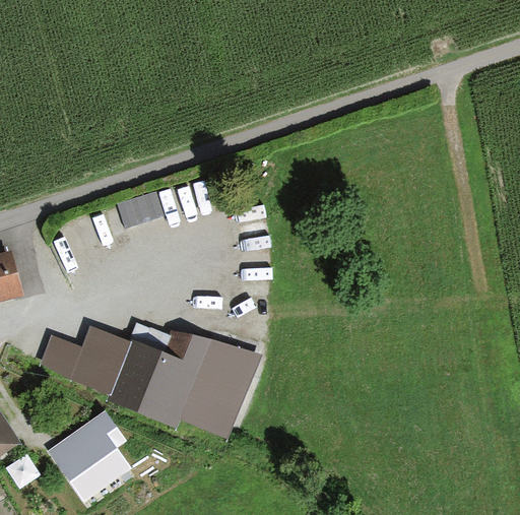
[(0,299),(23,294),(12,247),(0,249),(0,299)]
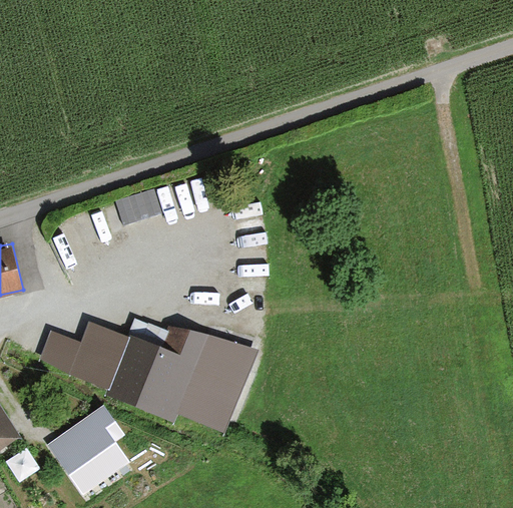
[(54,330),(41,359),(111,387),(105,397),(172,422),(178,411),(224,432),(259,350),(209,336),(169,325),(166,330),(132,317),(124,336),(90,323),(83,340),(54,330)]
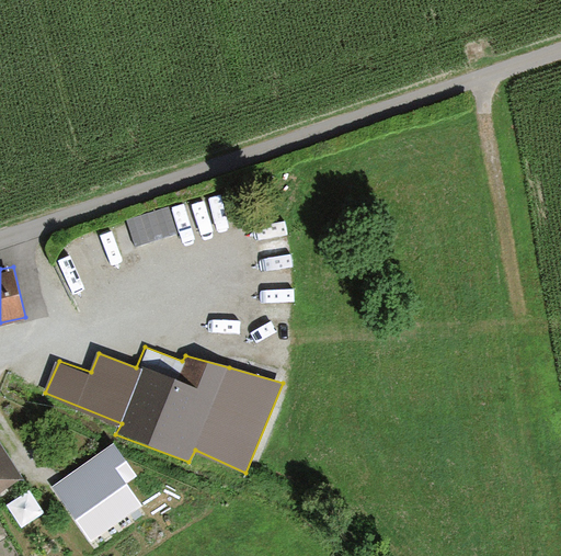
[(45,389),(56,359),(44,355),(34,385),(45,389)]
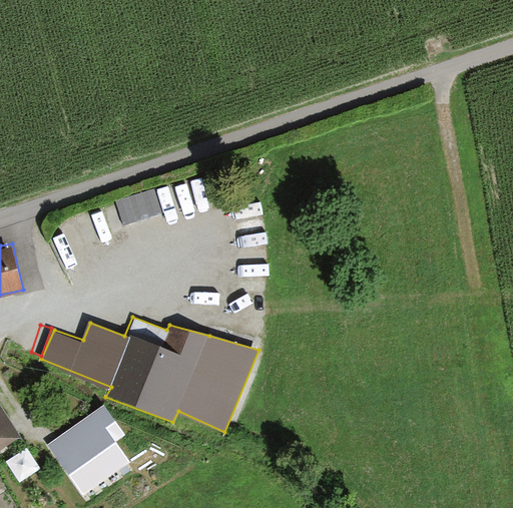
[(124,432),(104,403),(49,442),(85,492),(127,462),(112,441),(124,432)]
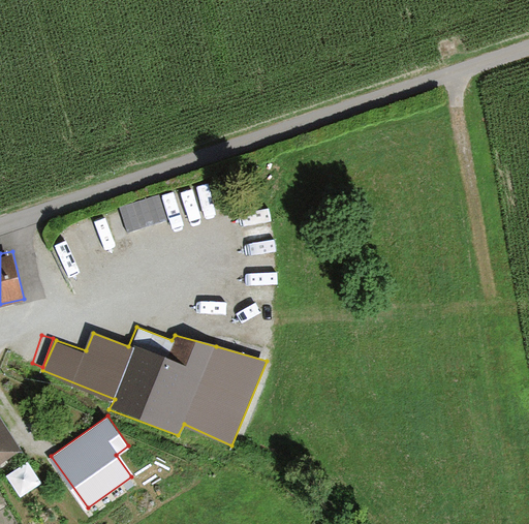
[(0,417),(0,465),(22,451),(0,417)]
